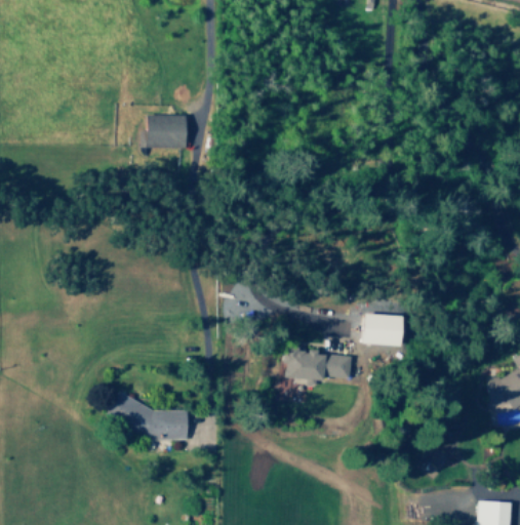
[(186,114),(147,113),(147,133),(141,133),(141,147),(186,147),(186,114)]
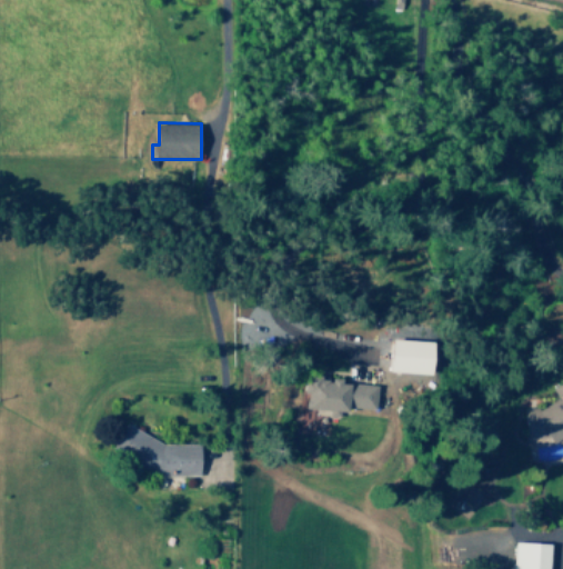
[(436,341),(395,340),(394,372),(435,373),(436,341)]
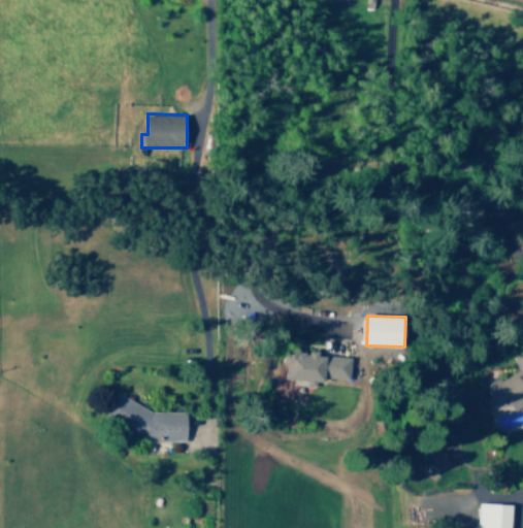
[(352,381),(353,357),(321,355),(321,351),(287,349),(286,364),(288,364),(287,378),(308,380),(307,385),(320,386),(320,378),(352,381)]
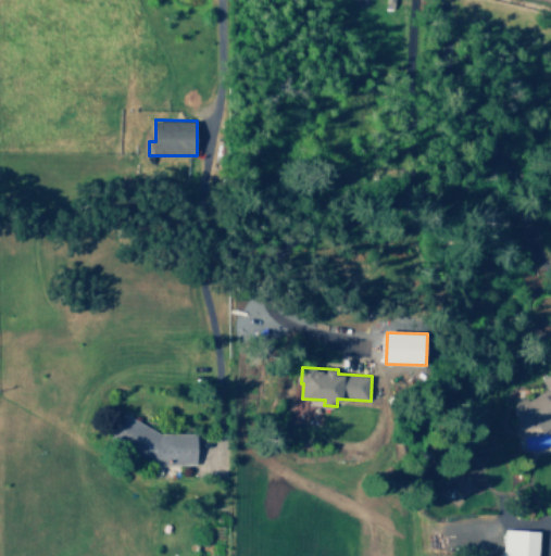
[(550,374),(542,378),(548,390),(529,399),(527,397),(515,400),(520,425),(522,429),(540,426),(543,431),(550,427),(550,374)]
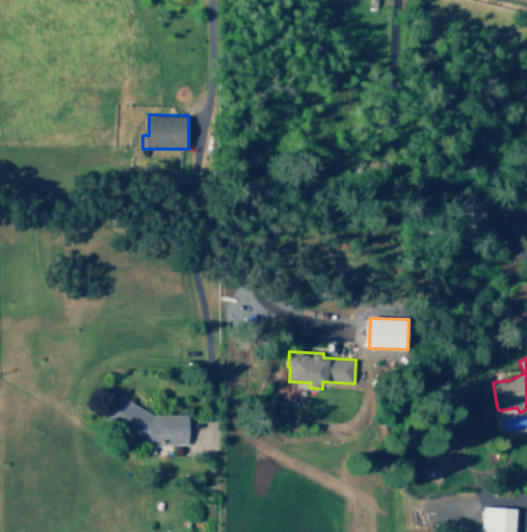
[(154,415),(117,393),(104,415),(153,444),(190,444),(190,415),(154,415)]
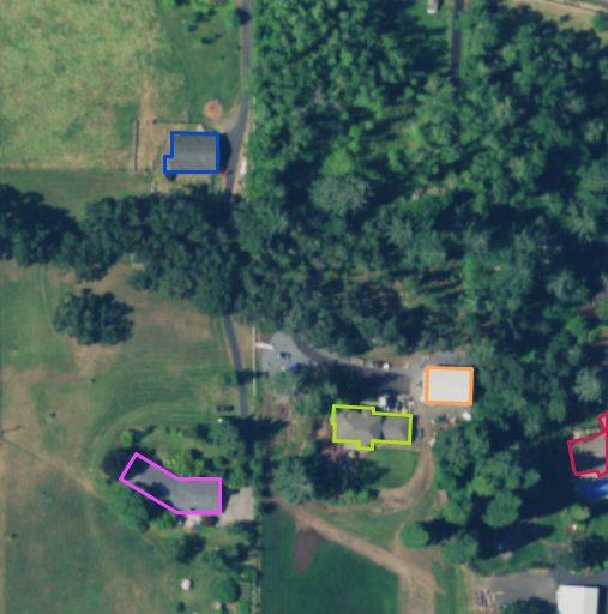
[(555,613),(596,613),(597,587),(557,584),(555,613)]
